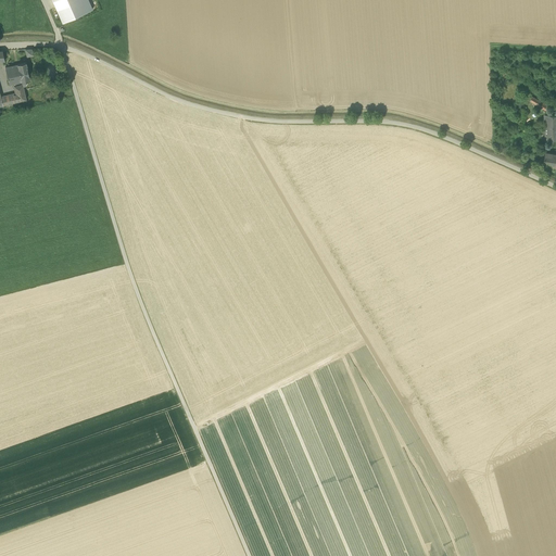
[(52,0),(63,22),(88,11),(83,0),(52,0)]
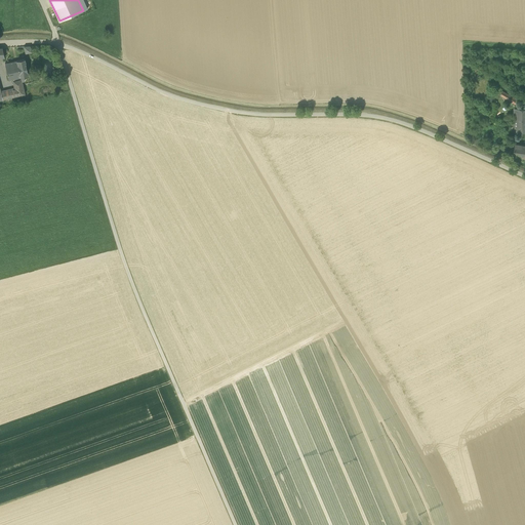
[(83,0),(78,0),(83,10),(87,8),(83,0)]
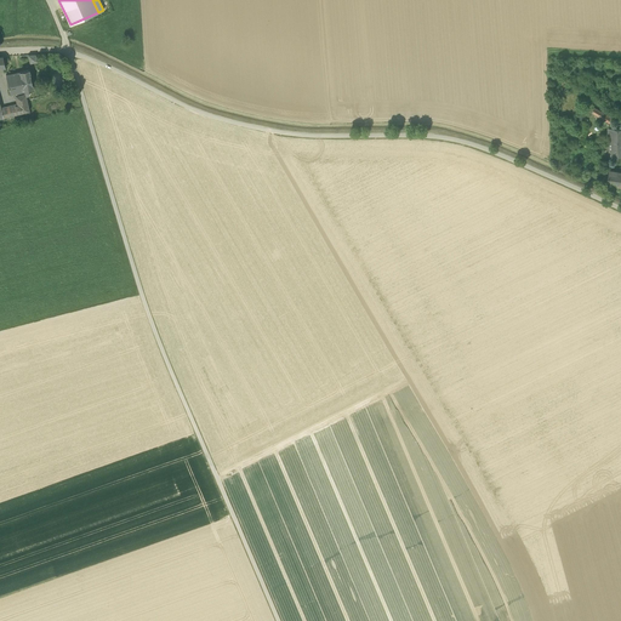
[(24,91),(24,92),(34,90),(29,69),(20,72),(20,73),(24,91)]
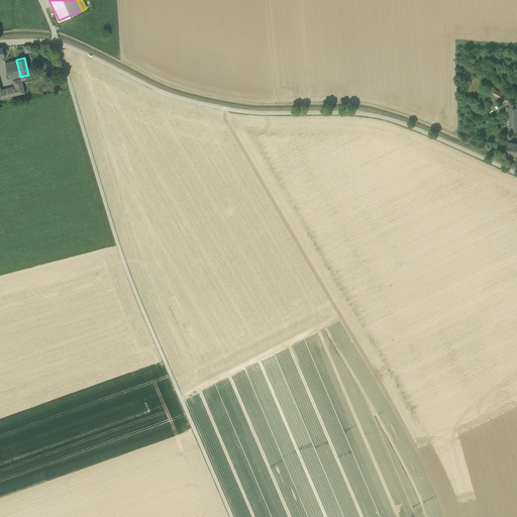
[(5,63),(8,79),(20,76),(16,61),(5,63)]
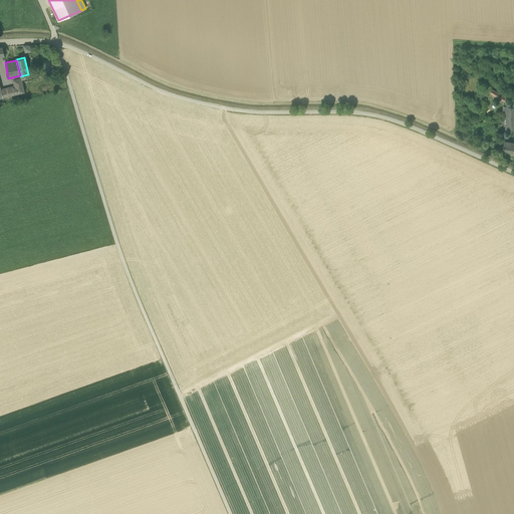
[(0,85),(0,98),(24,92),(21,78),(13,80),(15,86),(1,90),(0,85)]
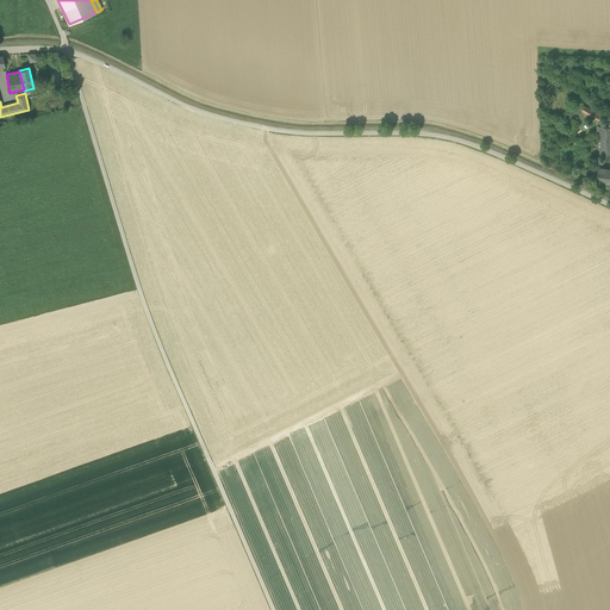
[(578,110),(597,119),(599,116),(580,105),(578,110)]
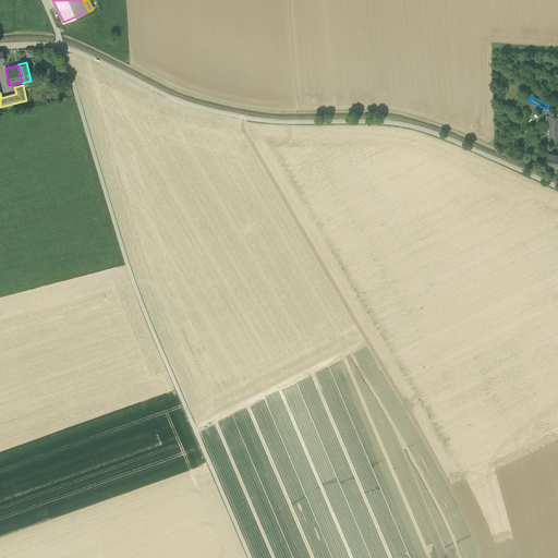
[(557,114),(545,116),(546,142),(557,142),(557,114)]
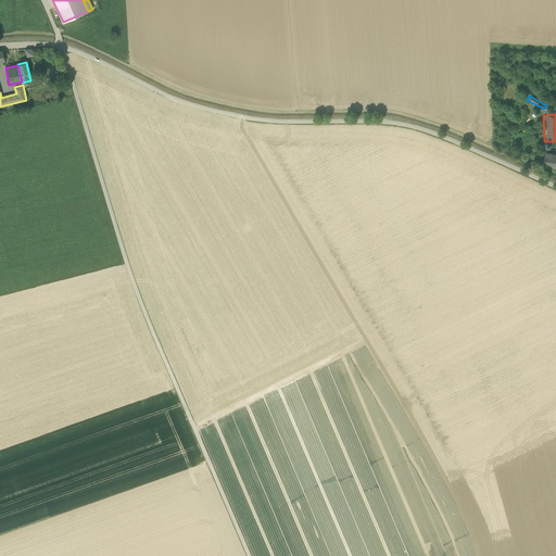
[(543,165),(555,166),(555,154),(544,153),(543,165)]
